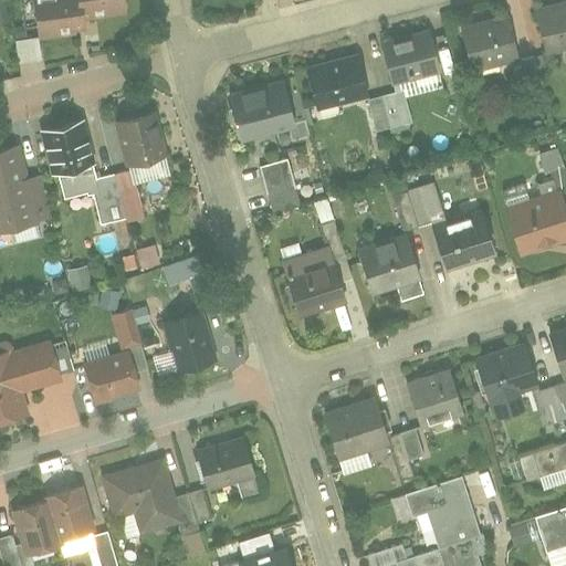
[(71,0),(72,3),(30,9),(34,43),(83,37),(81,22),(128,16),(126,0),(71,0)]
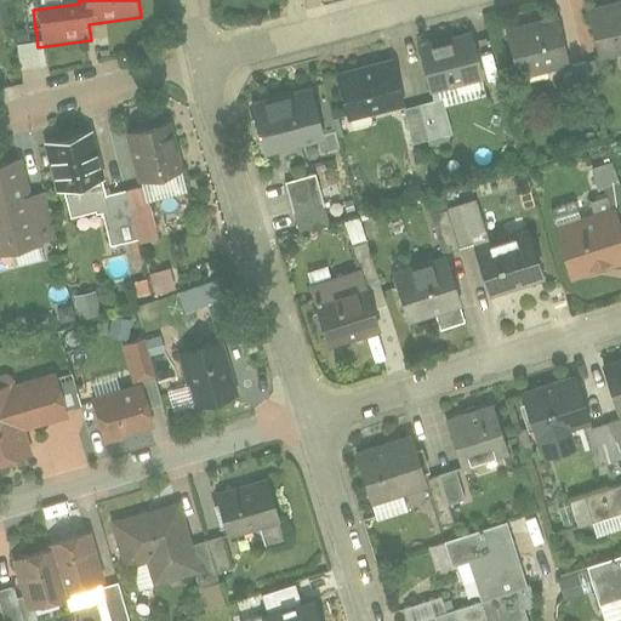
[(620,57),(620,1),(584,12),(598,64),(620,57)]
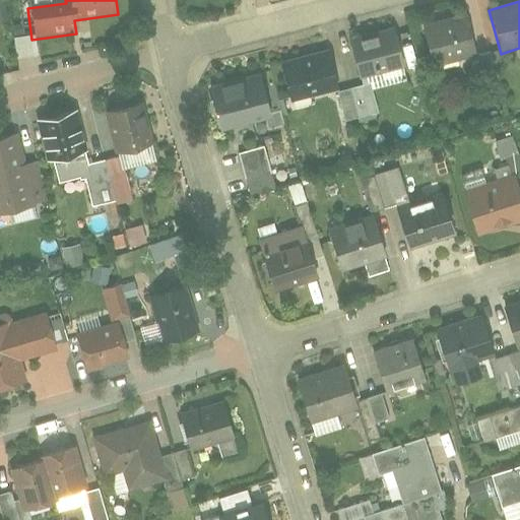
[(478,57),(467,13),(421,24),(433,68),(478,57)]
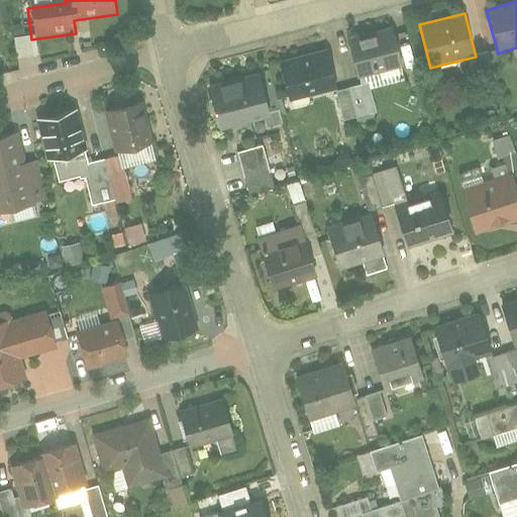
[(404,70),(393,28),(345,40),(355,82),(404,70)]
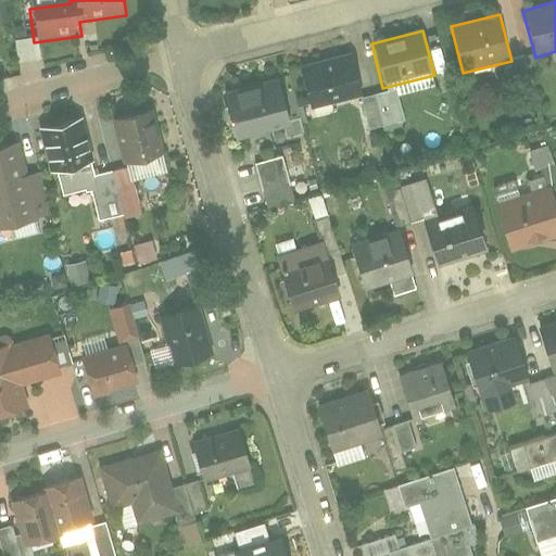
[(363,103),(351,55),(297,70),(310,117),(363,103)]
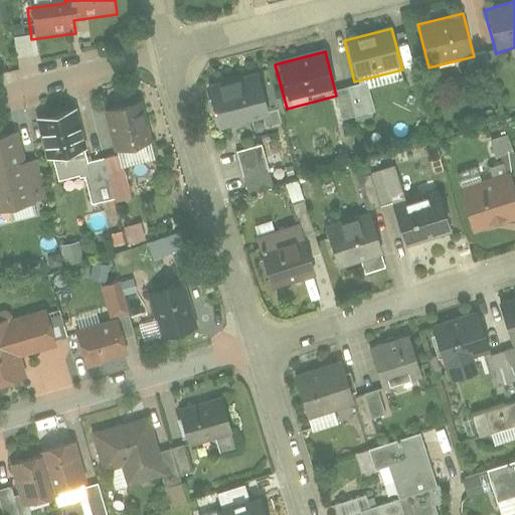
[(272,122),(260,72),(201,88),(214,137),(272,122)]
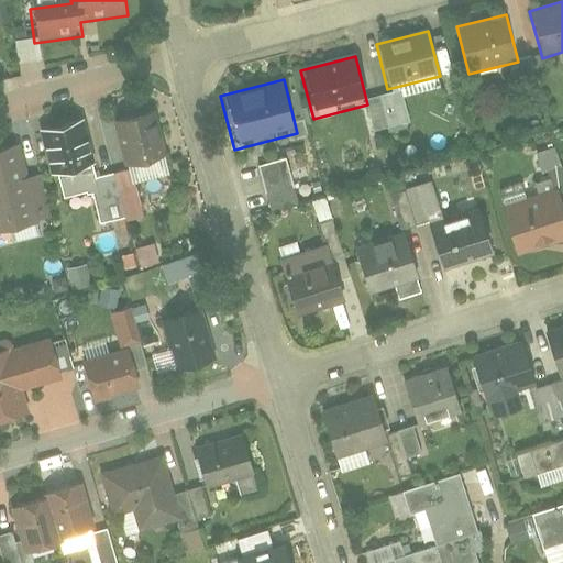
[(152,113),(110,125),(124,174),(165,163),(152,113)]
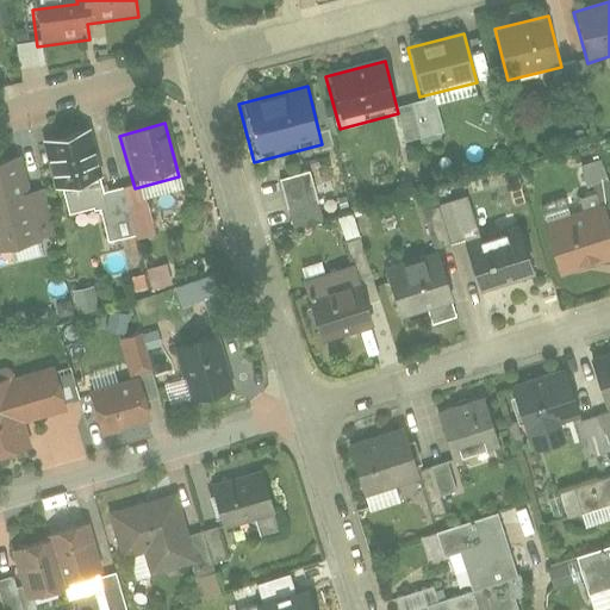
[(99,176),(86,131),(39,144),(53,190),(99,176)]
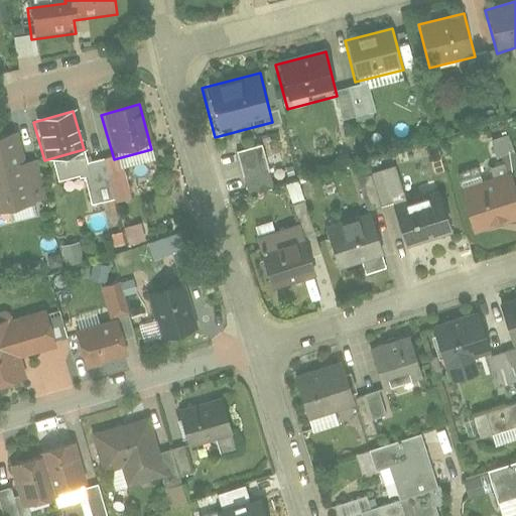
[(23,157),(16,132),(0,136),(0,205),(45,192),(35,154),(23,157)]
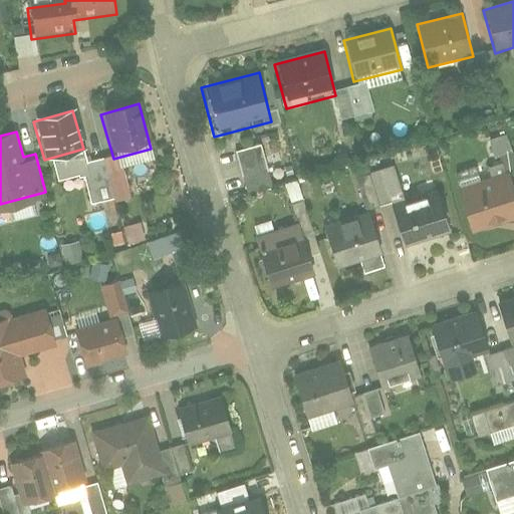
[(238,151),(251,192),(275,184),(262,143),(238,151)]
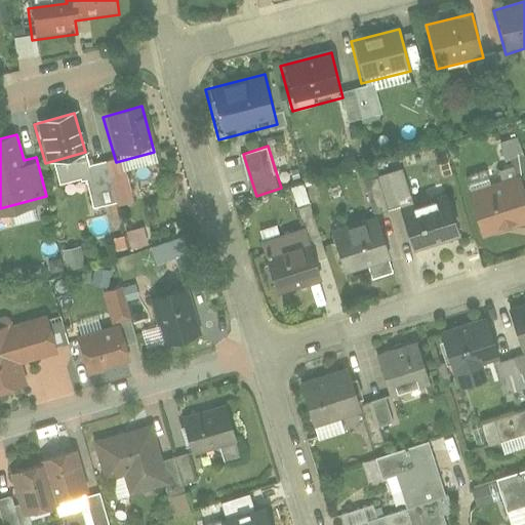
[(406,169),(369,179),(378,211),(415,201),(406,169)]
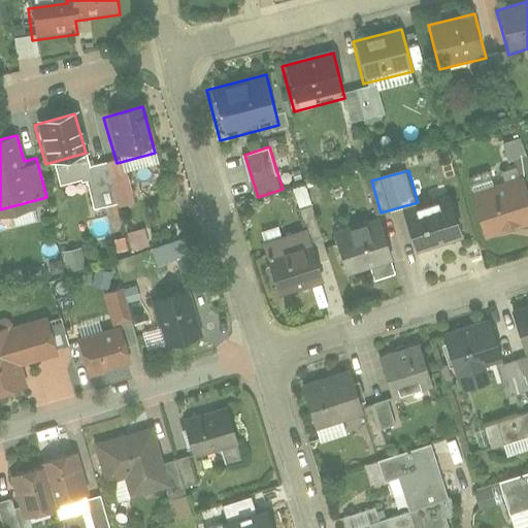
[(471,193),(484,233),(502,228),(500,223),(519,217),(520,222),(527,219),(527,184),(526,176),(471,193)]
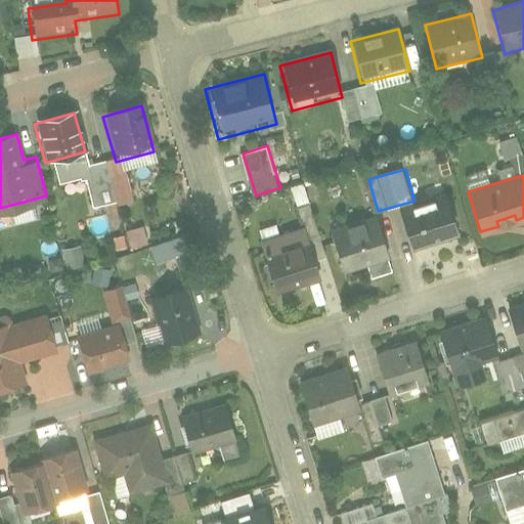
[(393,210),(406,252),(463,234),(449,192),(393,210)]
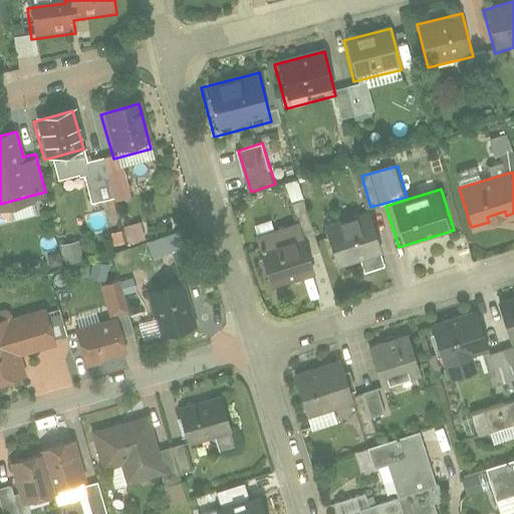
[(328,227),(342,269),(362,263),(365,274),(388,267),(371,214),(328,227)]
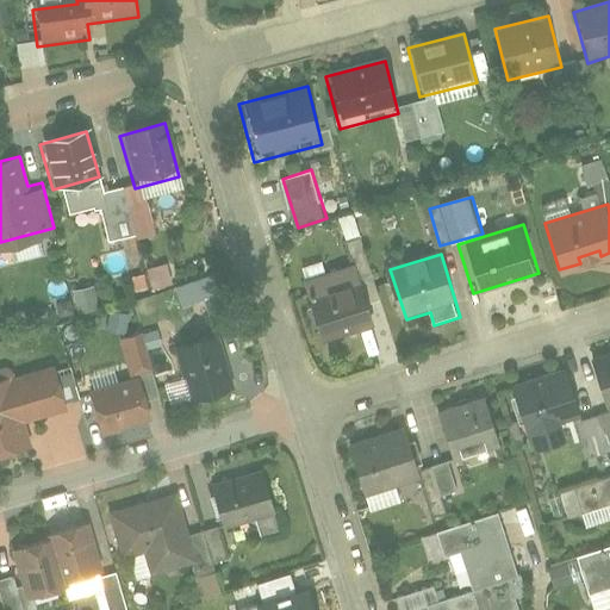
[(169,263),(149,269),(156,288),(175,282),(169,263)]
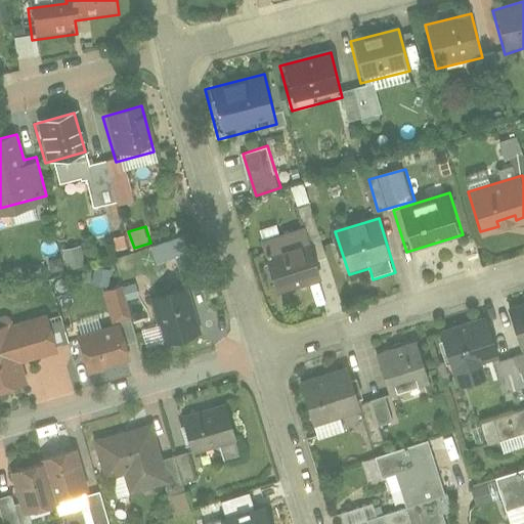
[(265,250),(278,290),(324,275),(312,234),(265,250)]
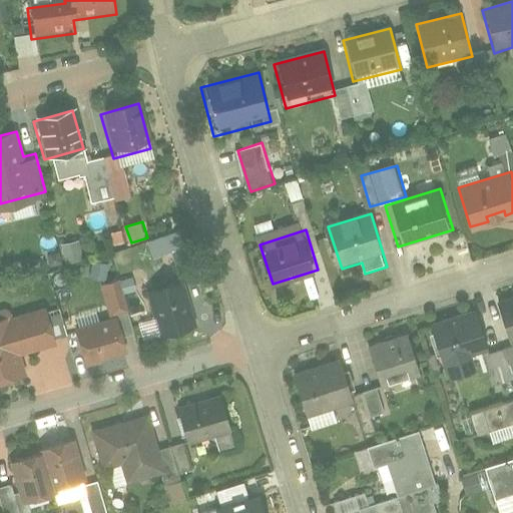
[(151,241),(156,258),(187,246),(181,230),(151,241)]
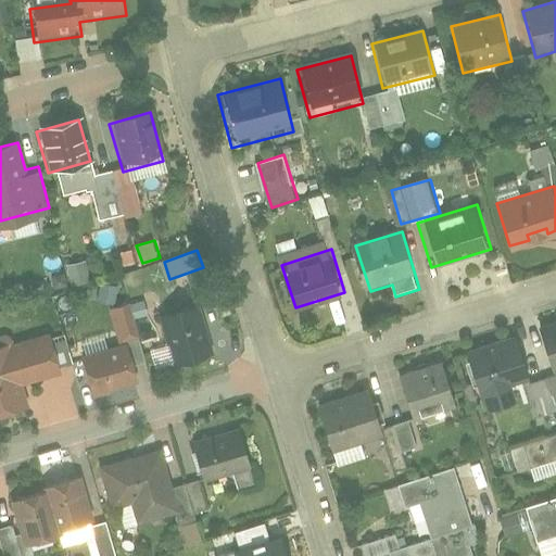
[(88,263),(73,264),(74,283),(90,282),(88,263)]
